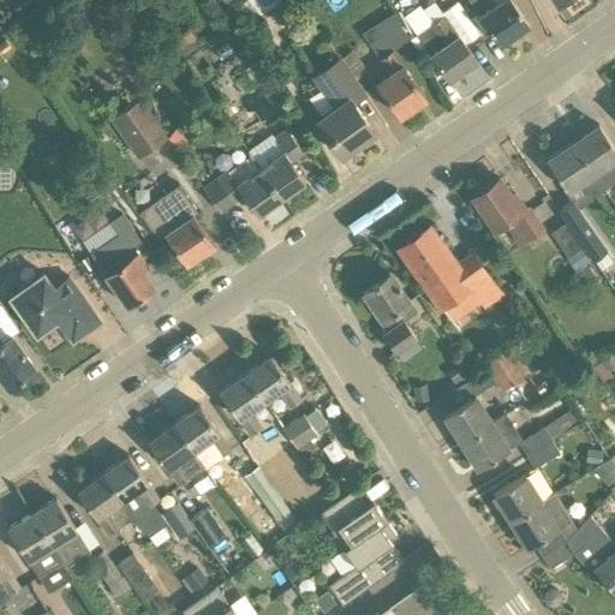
[(435,0),(425,0),(406,15),(417,31),(445,12),(435,0)]
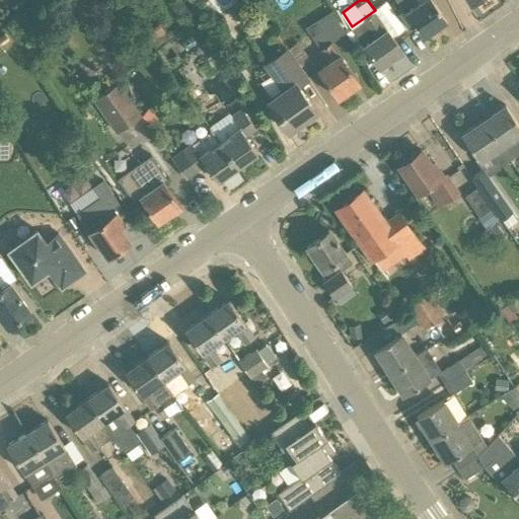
[(394,0),(404,13),(422,39),(447,21),(432,0),(394,0)]
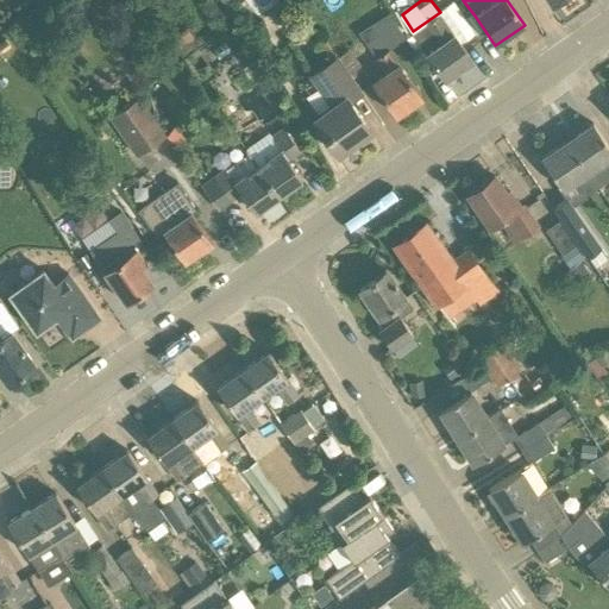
[(413,33),(445,80),(472,61),(454,35),(453,35),(440,14),(413,33)]
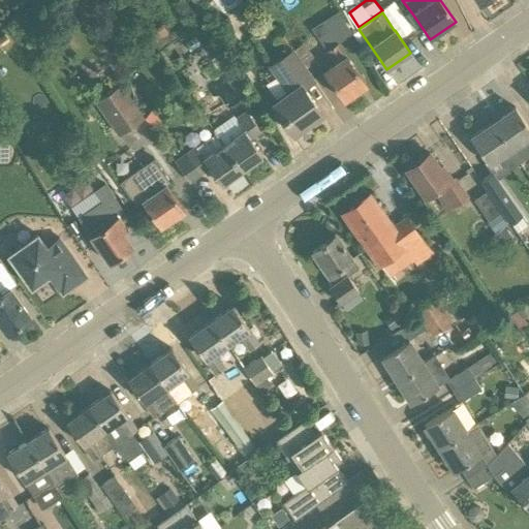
[(367,84),(339,44),(353,34),(343,20),(318,37),(337,64),(324,72),(343,100),(367,84)]
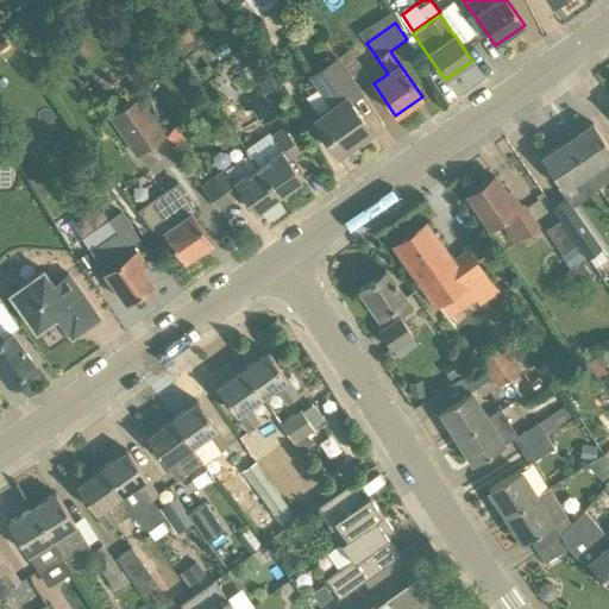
[(183,52),(182,50),(174,38),(142,61),(151,75),(183,52)]
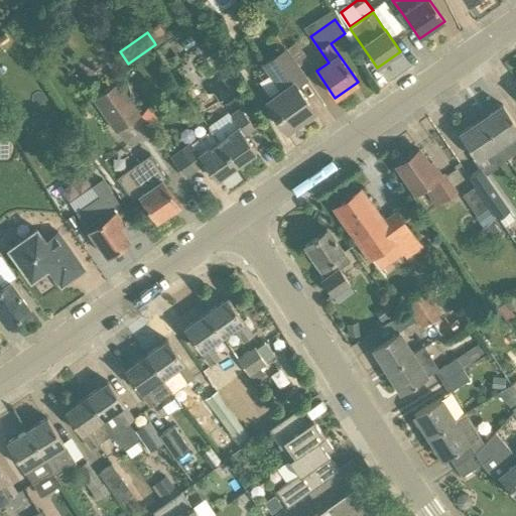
[(306,80),(298,69),(285,49),(263,65),(281,90),(269,99),(278,113),(275,115),(286,131),(314,111),(297,87),(306,80)]
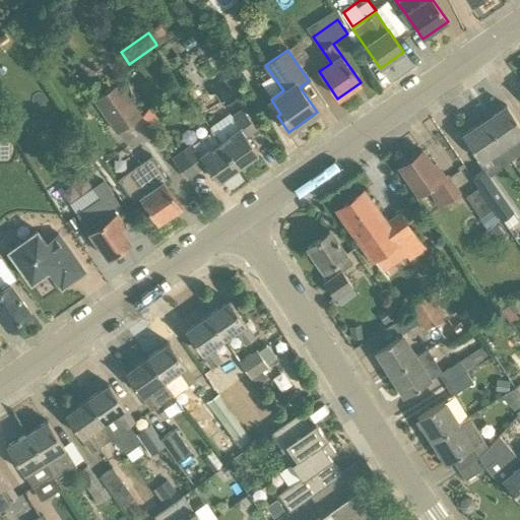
[(118,83),(93,101),(118,134),(142,117),(118,83)]
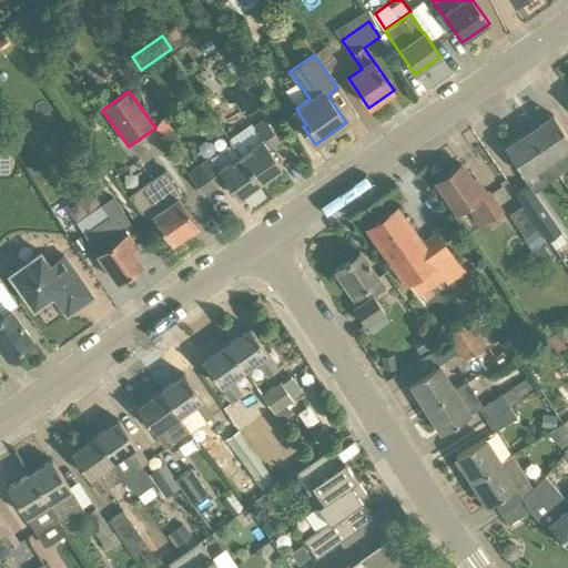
[(155,129),(168,138),(176,123),(164,115),(155,129)]
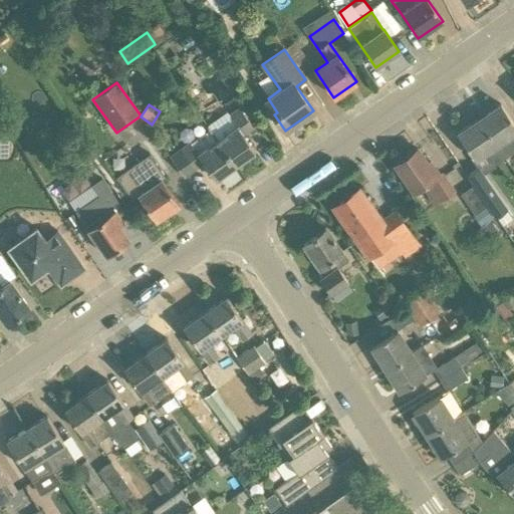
[(513,123),(501,104),(479,119),(505,157),(513,150),(513,123)]
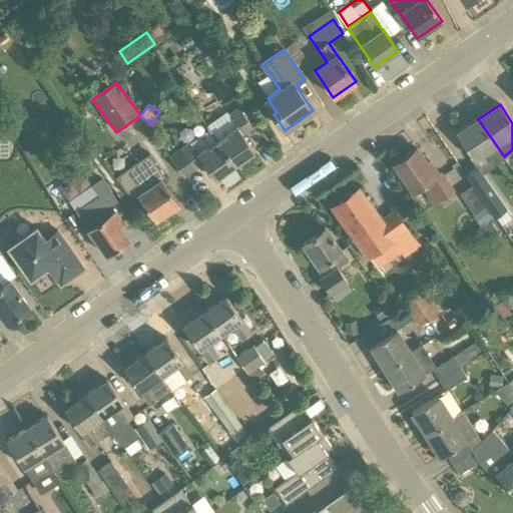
[(207,126),(212,133),(234,165),(254,151),(243,135),(253,128),(241,111),(239,108),(229,115),(227,112),(207,126)]
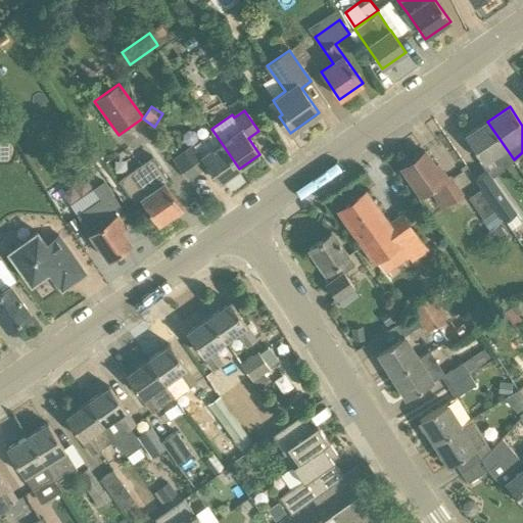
[(483,162),(493,155),(503,168),(514,159),(487,122),(466,137),(483,162)]
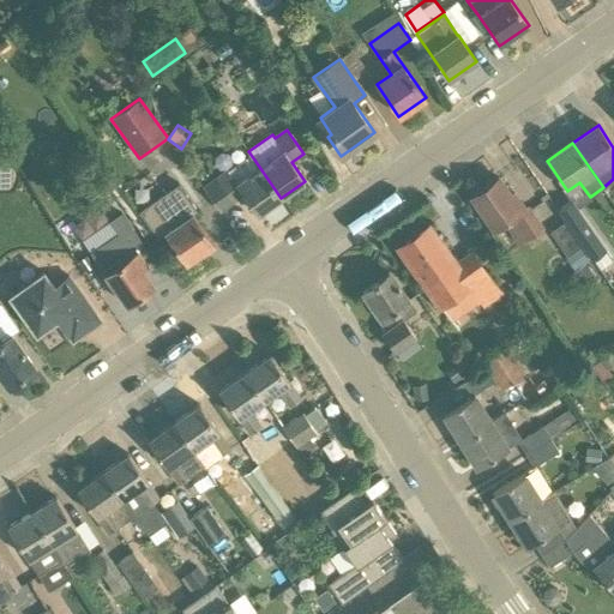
[(258,215),(281,198),(254,160),(232,175),(230,175),(206,192),(221,211),(244,194),(258,215)]
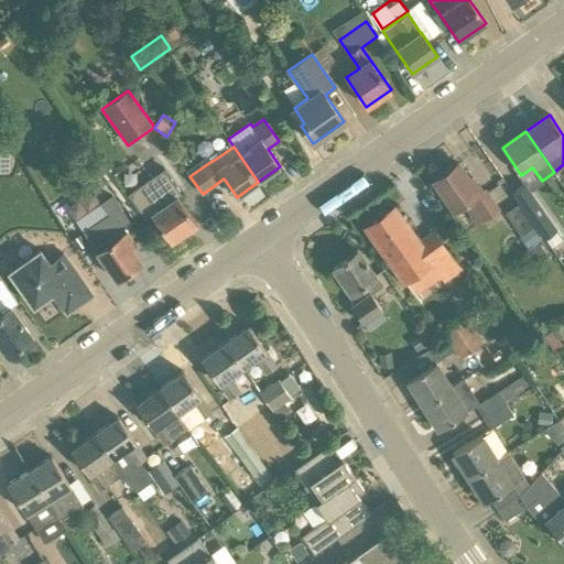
[(477,225),(499,208),(486,190),(483,192),(473,176),(469,180),(458,163),(434,181),(455,212),(465,205),(472,214),(470,215),(477,225)]
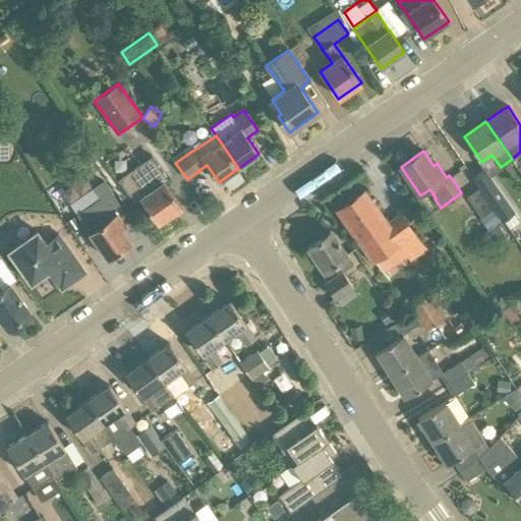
[(119,181),(134,204),(140,199),(158,224),(182,208),(162,179),(165,177),(151,157),(131,171),(131,172),(119,181)]
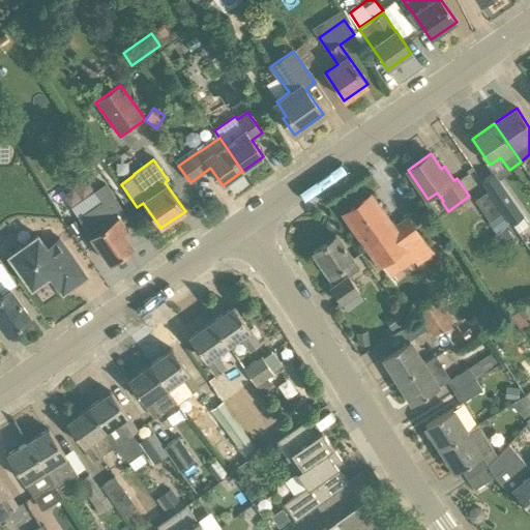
[(61,217),(77,208),(55,172),(39,182),(61,217)]
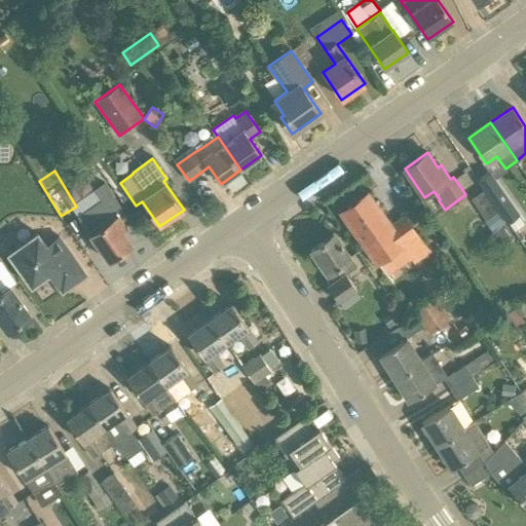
[(478,181),(484,190),(499,211),(506,223),(519,215),(511,203),(494,179),(493,180),(489,174),(478,181)]
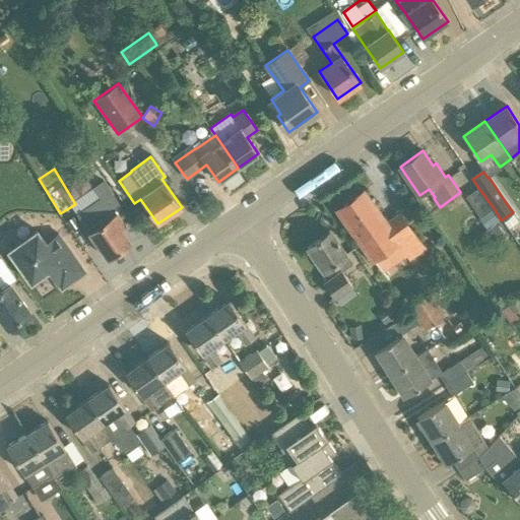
[(479,218),(494,208),(478,188),(465,197),(479,218)]
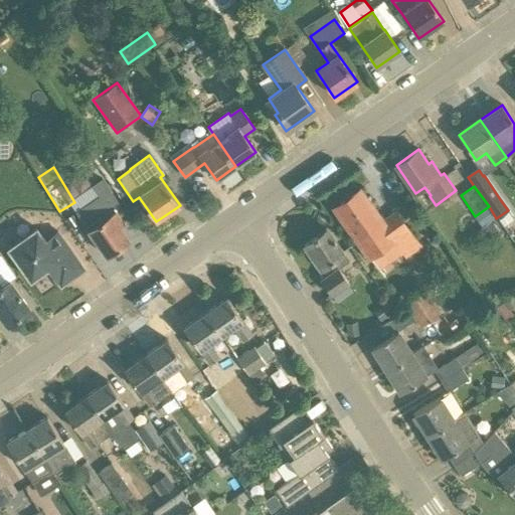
[(336,208),(365,249),(379,270),(402,253),(406,258),(420,247),(395,212),(382,222),(360,191),(336,208)]
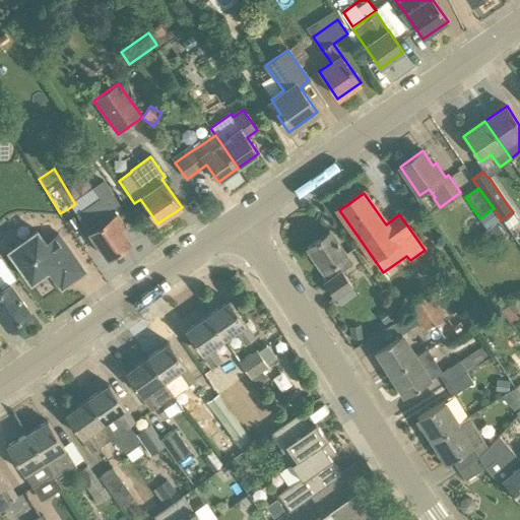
[(91,205),(98,214),(103,222),(89,233),(108,259),(131,243),(121,229),(125,225),(116,213),(104,197),(91,205)]
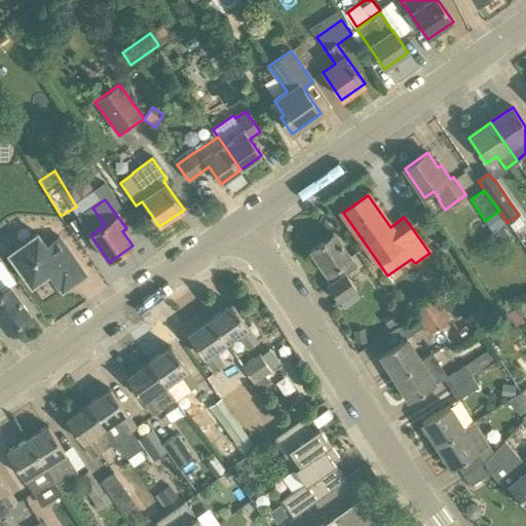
[(524,223),(519,215),(506,223),(513,230),(524,223)]
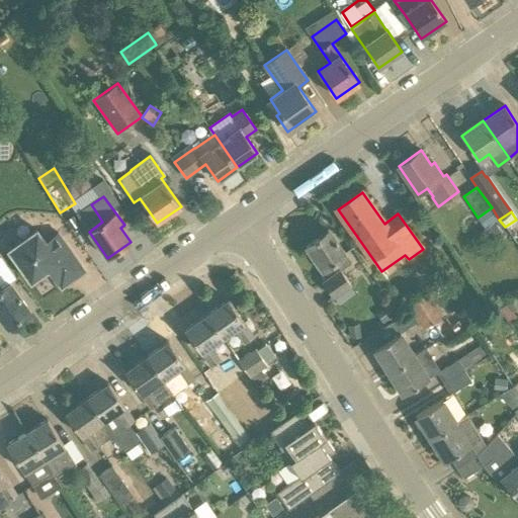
[(502,236),(496,228),(487,235),(493,243),(502,236)]
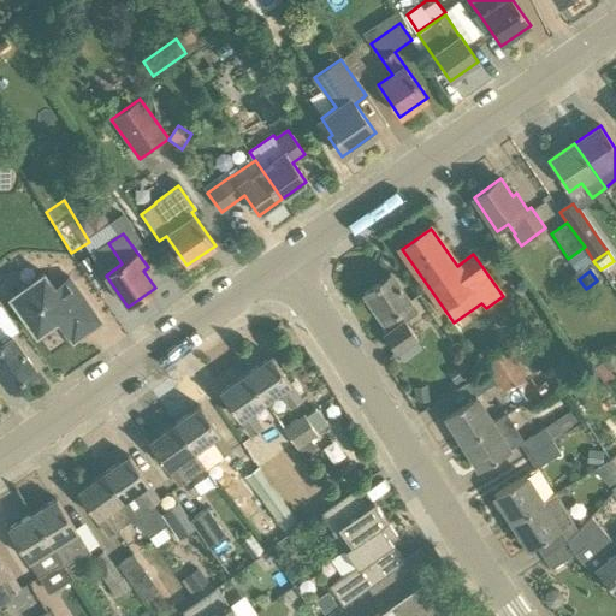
[(10,297),(37,336),(58,320),(73,343),(102,323),(70,278),(54,289),(43,273),(10,297)]
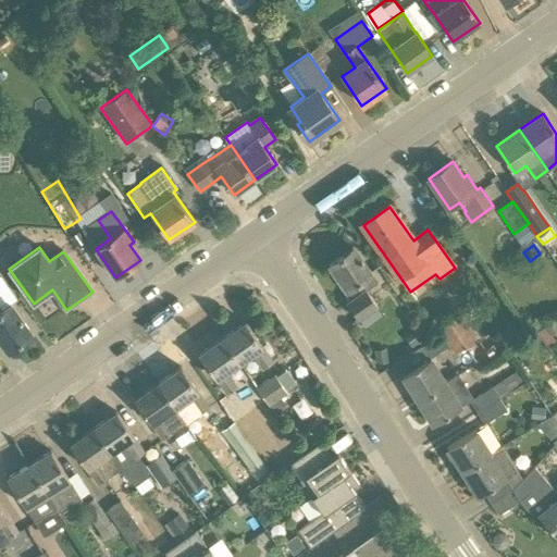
[(367,291),(364,292),(358,283),(372,273),(354,247),(329,264),(347,291),(348,291),(354,299),(347,304),(358,320),(378,306),(367,291)]
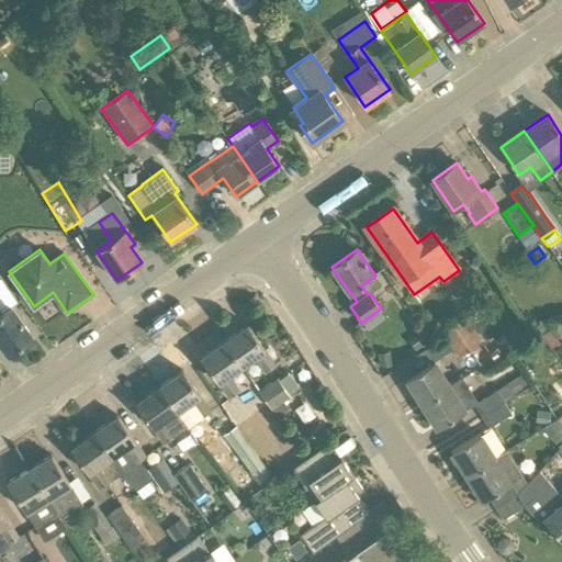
[(0,341),(9,355),(33,337),(11,307),(2,313),(0,310),(0,341)]
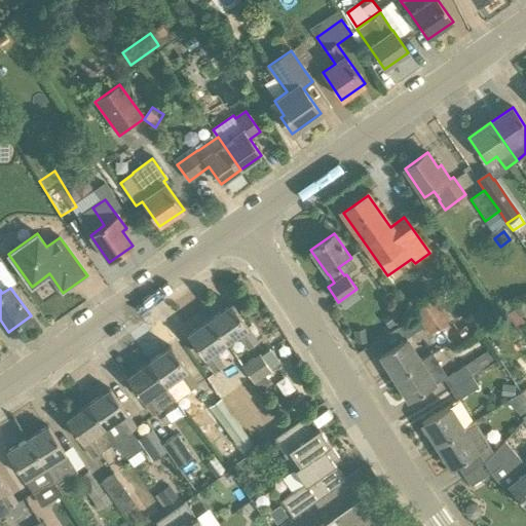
[(428,334),(439,327),(450,318),(434,295),(412,309),(417,316),(424,327),(428,334)]
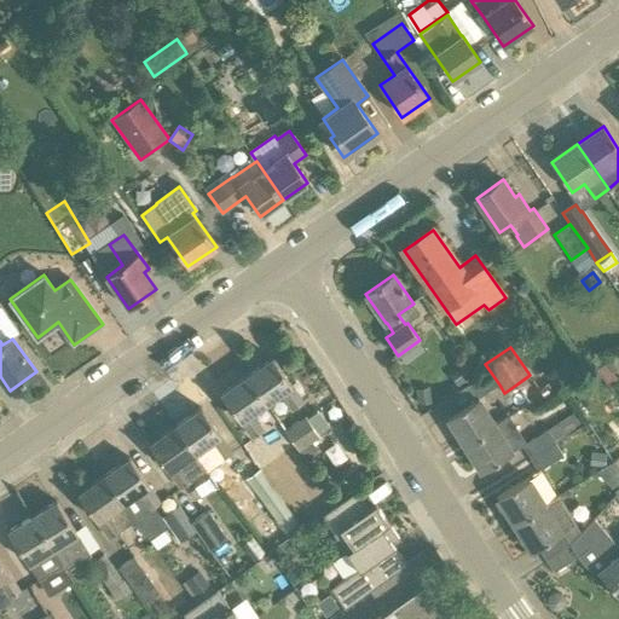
[(613,372),(618,368),(618,360),(615,356),(603,363),(605,365),(599,369),(608,385),(617,379),(613,372)]
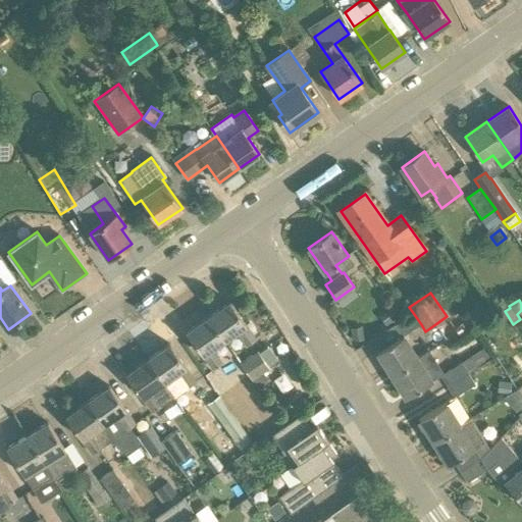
[(230,302),(208,317),(224,340),(237,331),(248,346),(257,340),(230,302)]
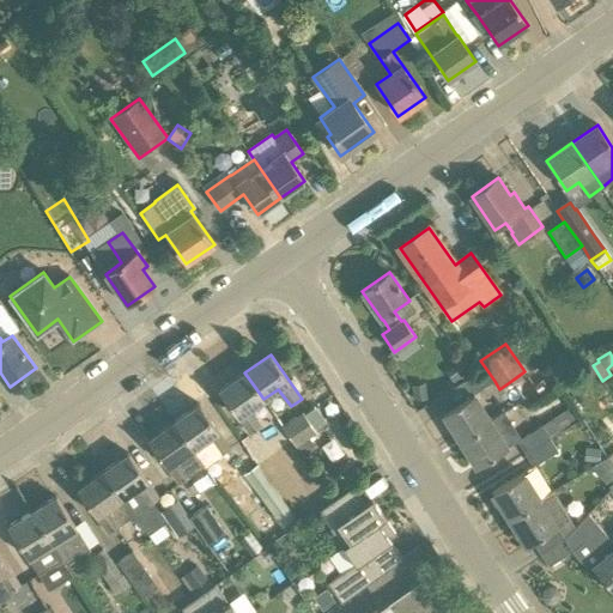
[(443,413),(460,441),(491,420),(474,394),(495,381),(486,369),(465,382),(465,381),(436,399),(445,412),(443,413)]
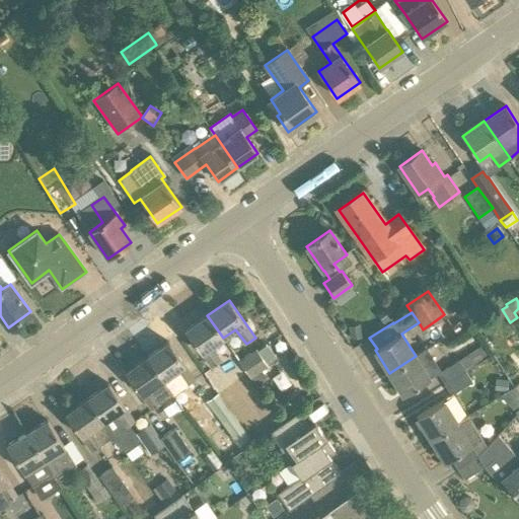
[(211,347),(223,338),(207,315),(186,330),(212,368),(222,361),(211,347)]
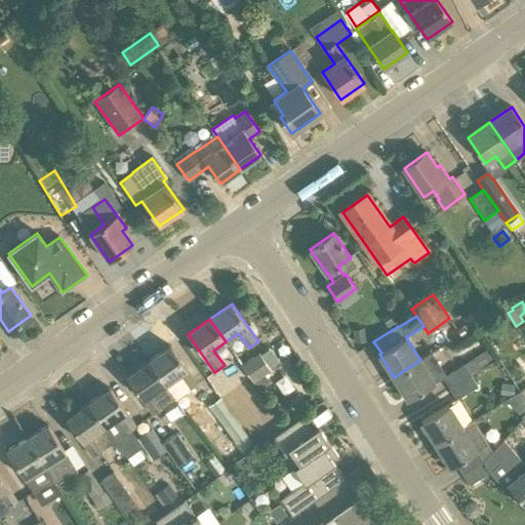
[(354,330),(355,344),(366,341),(365,329),(354,330)]
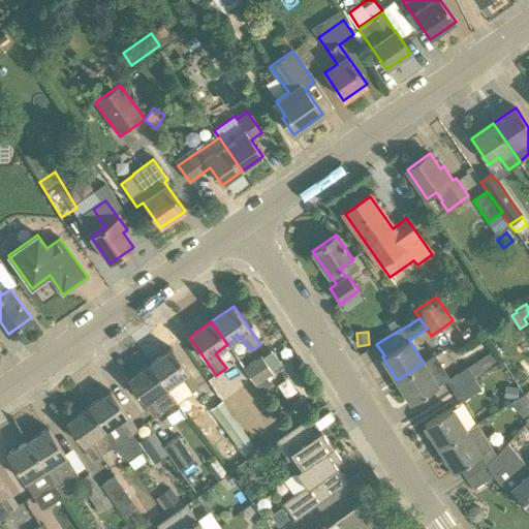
[(173,348),(150,364),(177,402),(198,387),(188,372),(173,348)]
